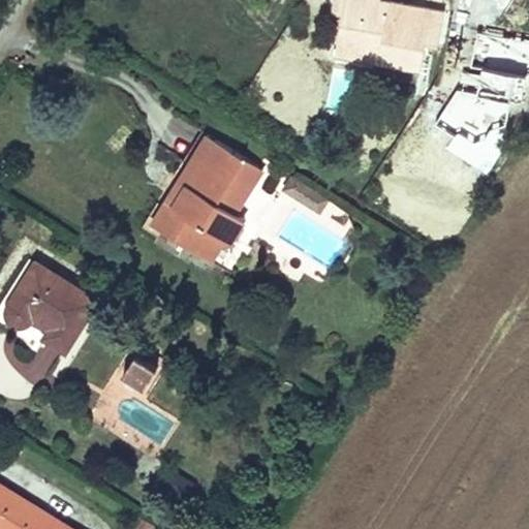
[(346,0),(331,0),(330,8),(345,10),(346,0)]
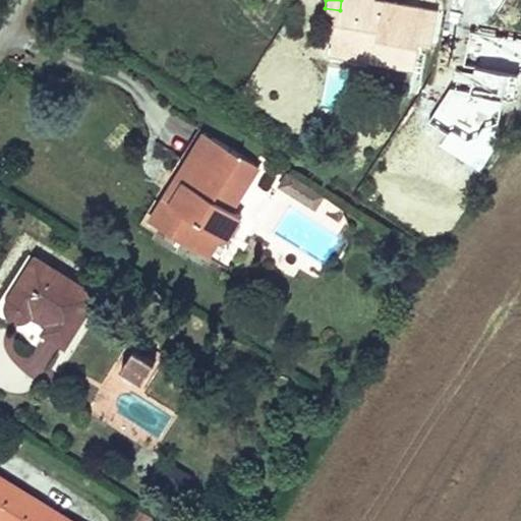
[(341,0),(340,10),(333,53),(416,66),(421,38),(473,46),(478,14),(390,0),(341,0)]
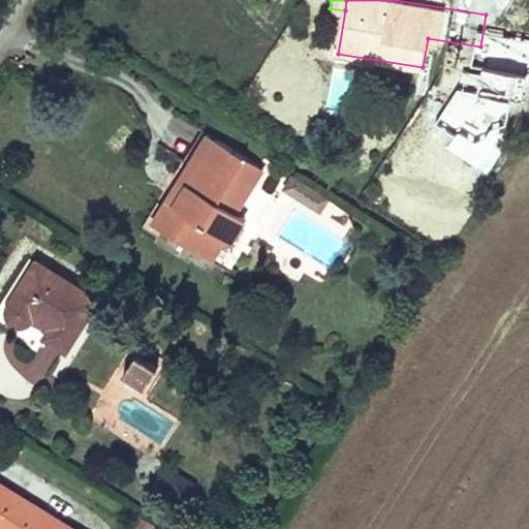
[(486,0),(505,12),(512,0),(486,0)]
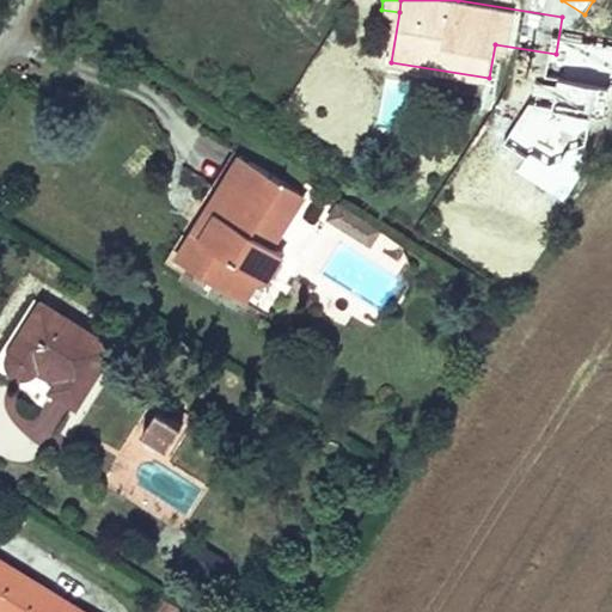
[(306,199),(244,158),(183,252),(250,298),(265,273),(273,277),(286,256),(274,248),(306,199)]
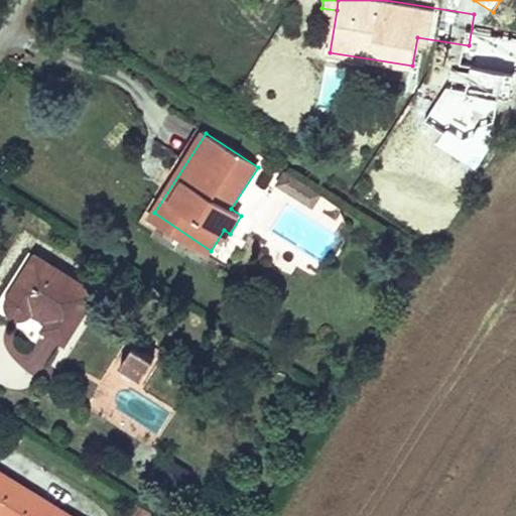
[(99,291),(41,256),(20,290),(20,307),(28,312),(39,305),(58,317),(53,327),(71,338),(99,291)]
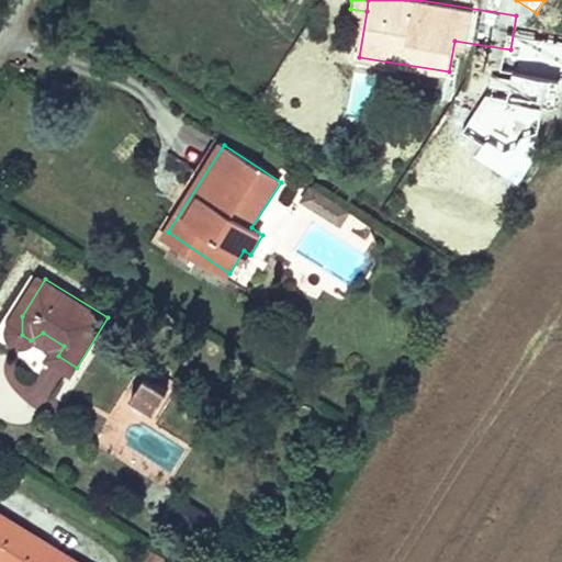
[(138,396),(158,411),(171,390),(152,377),(138,396)]
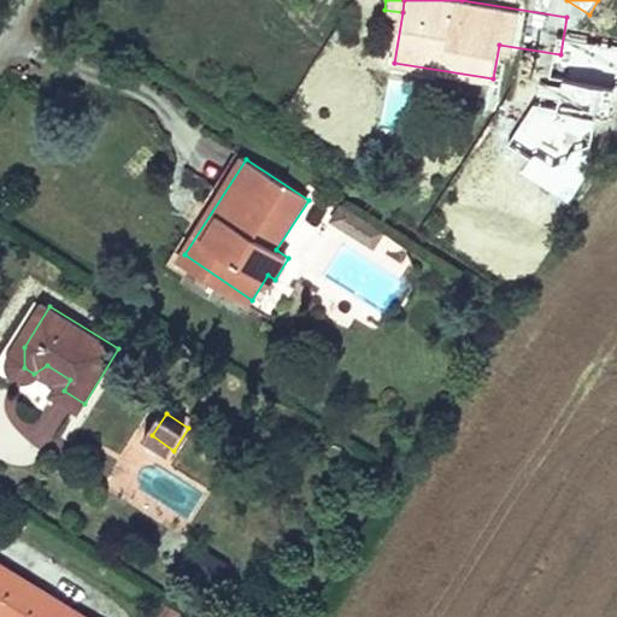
[(86,616),(0,562),(0,616),(86,616)]
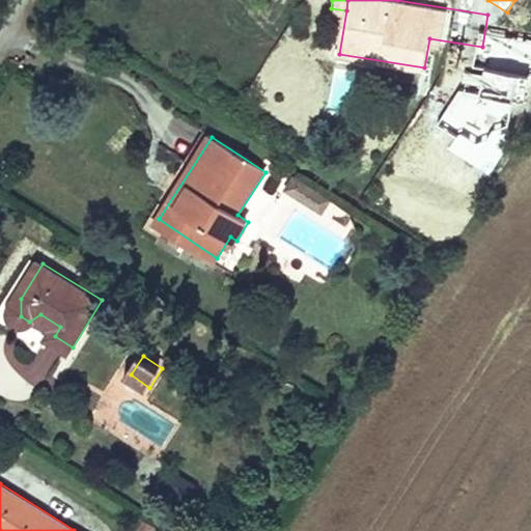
[(142,527),(148,530),(151,530),(155,528),(144,522),(142,527)]
